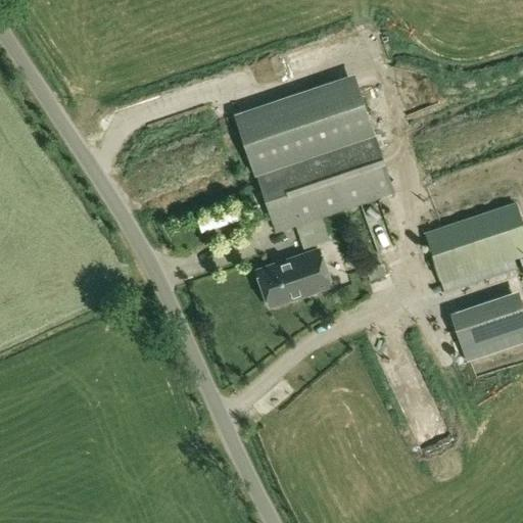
[(258,179),(377,138),(361,89),(242,129),(258,179)]
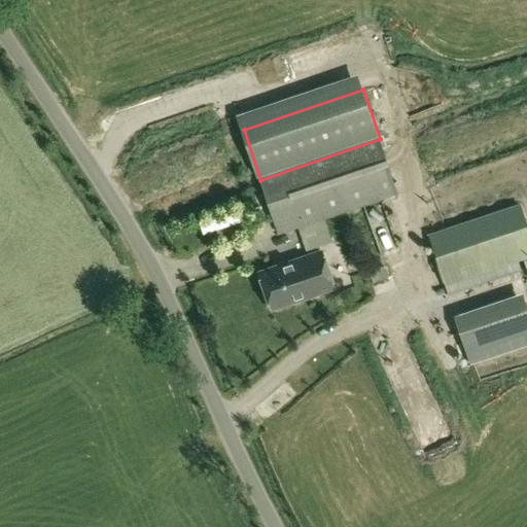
[(398,195),(380,139),(260,180),(279,235),(301,227),(307,251),(334,241),(325,219),(398,195)]
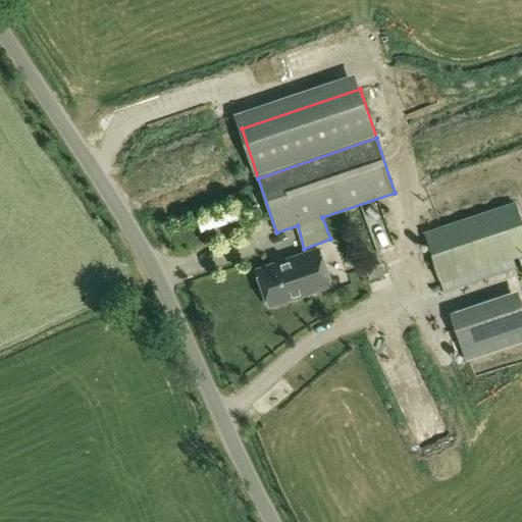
[(521,230),(515,207),(521,204),(521,189),(515,169),(414,203),(426,239),(428,238),(441,282),(519,258),(521,265),(521,230)]
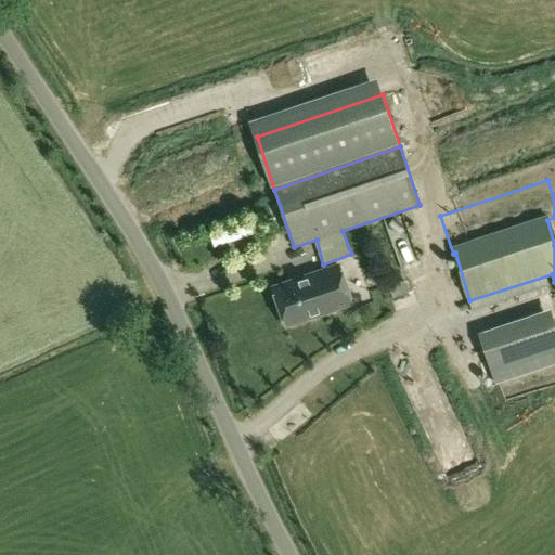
[(352,302),(340,265),(274,287),(287,324),(324,311),(352,302)]
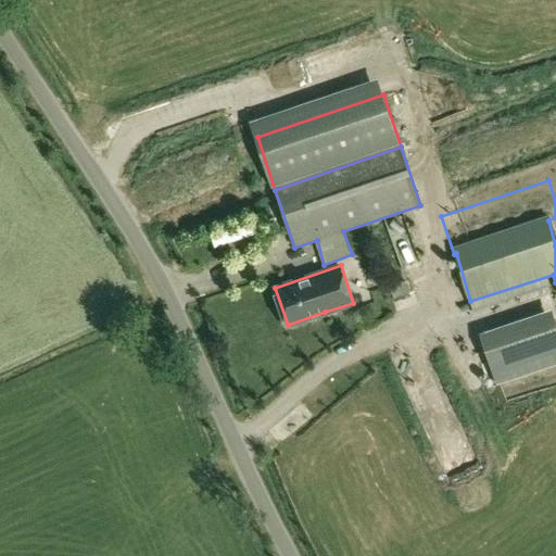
[(555,304),(555,303),(483,325),(494,362),(555,342),(555,304)]
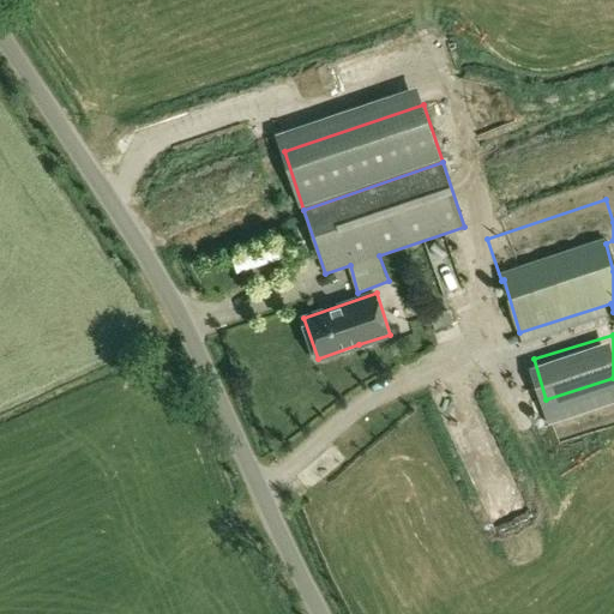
[(539,431),(529,409),(519,414),(529,435),(539,431)]
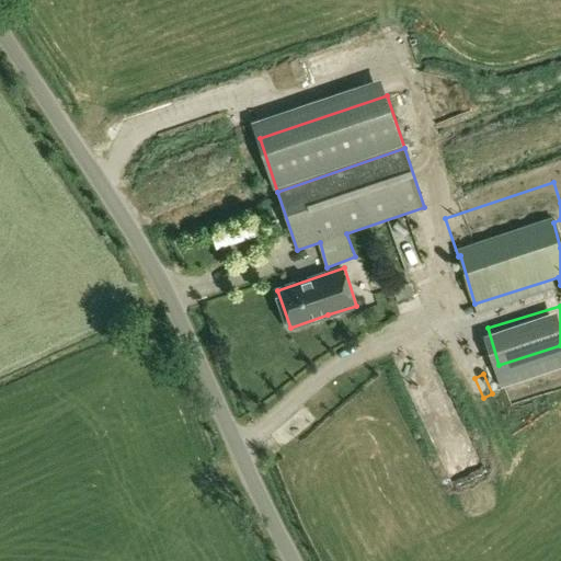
[(471,439),(445,442),(447,462),(473,461),(471,439)]
